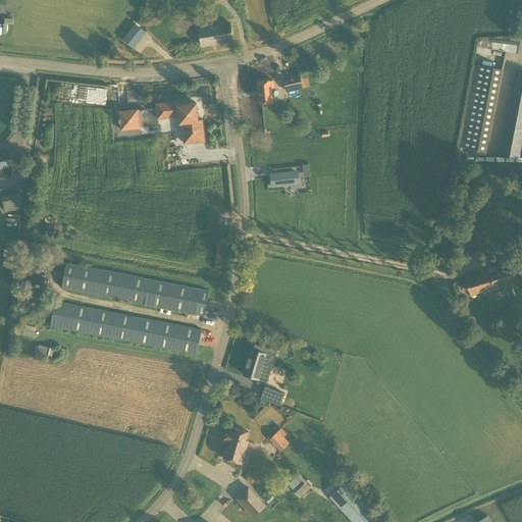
[(135,23),(122,40),(134,48),(146,33),(135,23)]
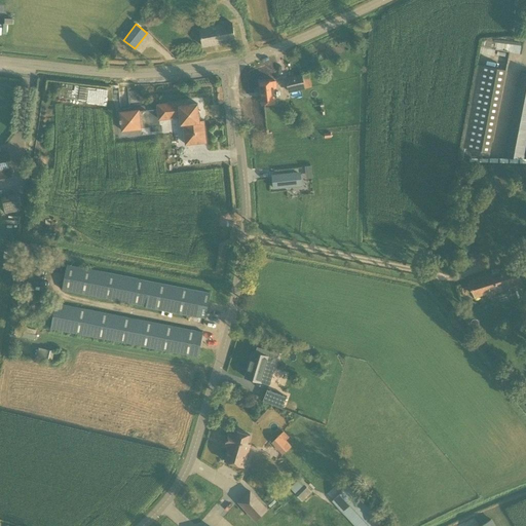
[(235,40),(232,24),(200,30),(203,46),(235,40)]
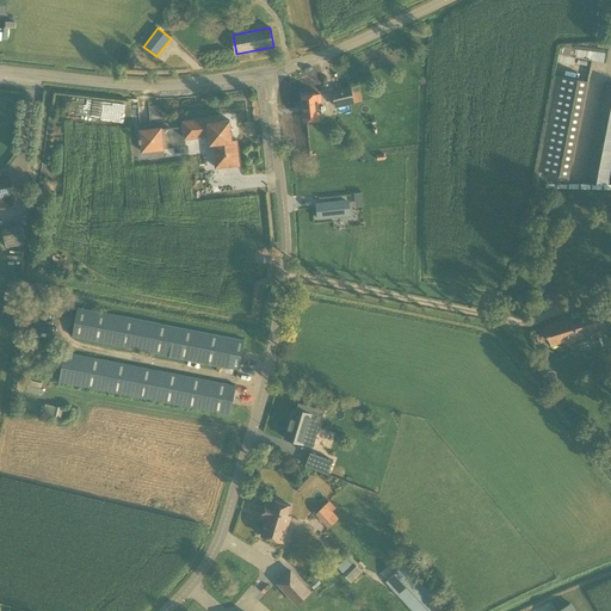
[(559,75),(539,172),(569,177),(587,81),(559,75)]
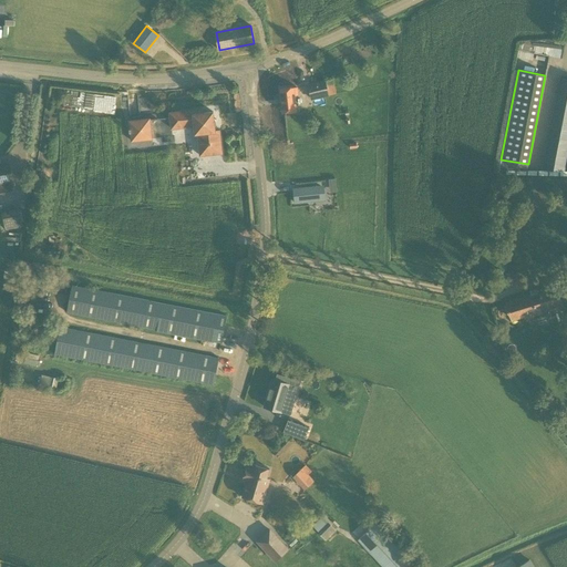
[(566,171),(566,78),(559,76),(544,160),(542,171),(566,171)]
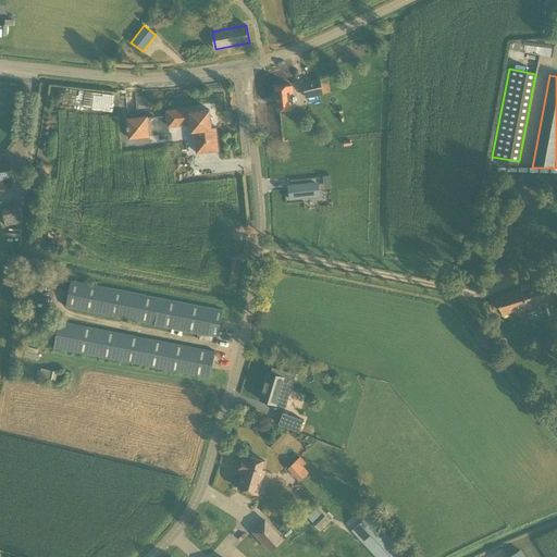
[(330,93),(326,78),(302,84),(306,98),(330,93)]
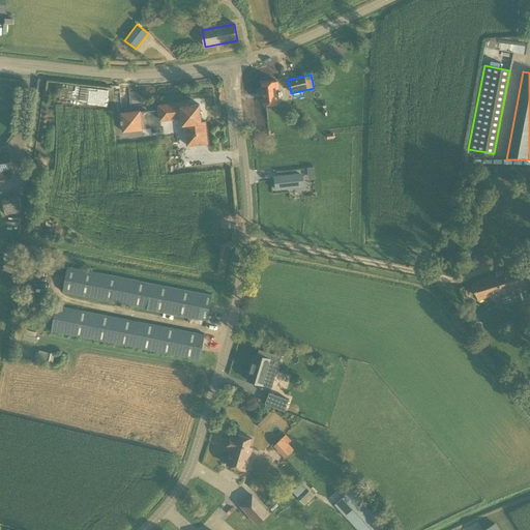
[(278,88),(277,82),(262,83),(264,106),(275,105),(273,88),(278,88)]
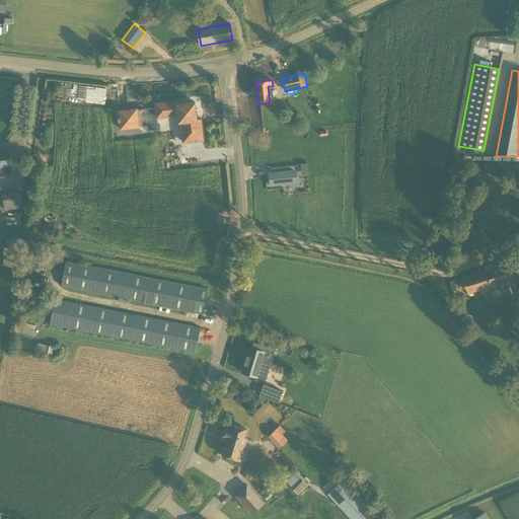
[(128,106),(119,107),(119,110),(119,114),(120,119),(120,122),(121,129),(121,130),(137,128),(148,127),(148,131),(159,130),(158,118),(178,116),(178,123),(180,123),(183,143),(204,140),(201,120),(197,120),(195,102),(186,103),(186,100),(155,103),(145,104),(144,104),(143,103),(142,103),(128,105),(128,106)]
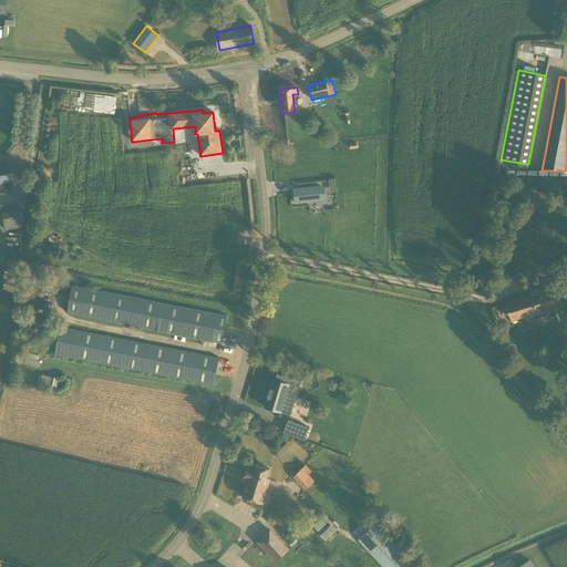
[(0,166),(0,184),(13,181),(10,164),(0,166)]
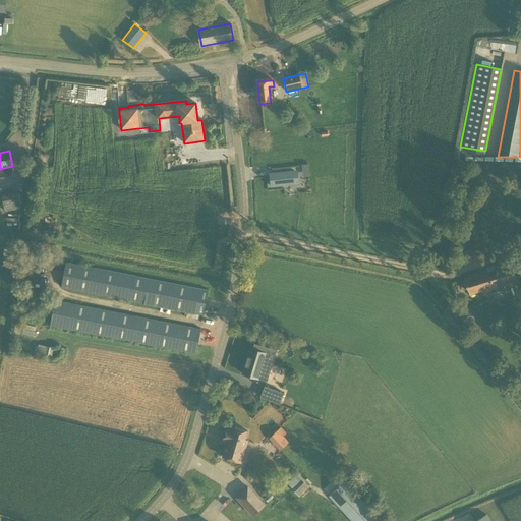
[(294,169),(270,172),(271,185),(296,183),(294,169)]
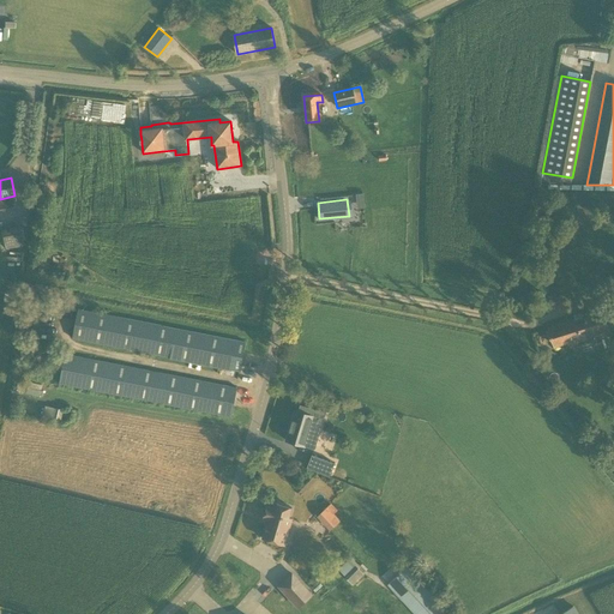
[(23,226),(1,228),(4,247),(24,245),(23,226)]
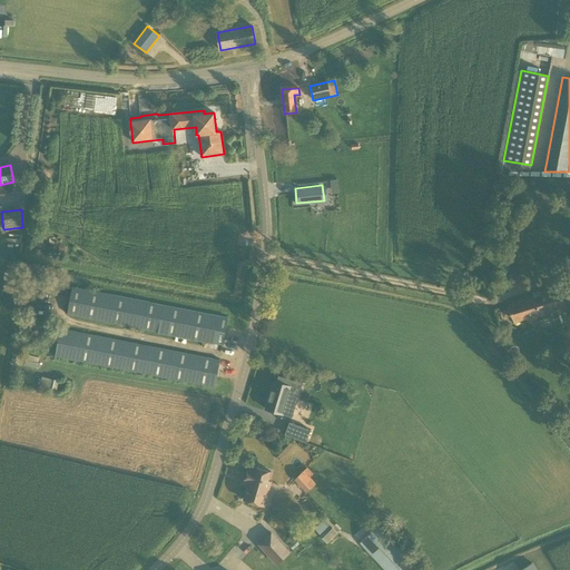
[(227,318),(71,287),(67,314),(222,345),(227,318)]
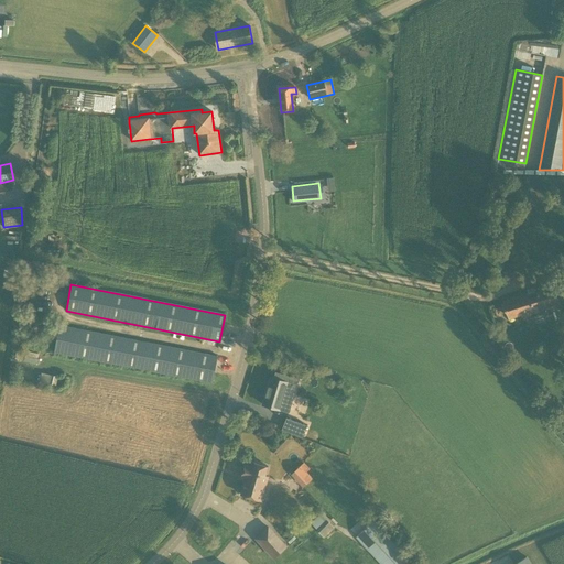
[(521,317),(557,306),(551,286),(535,291),(534,286),(527,290),(528,293),(503,301),(507,312),(509,318),(520,314),(521,317)]
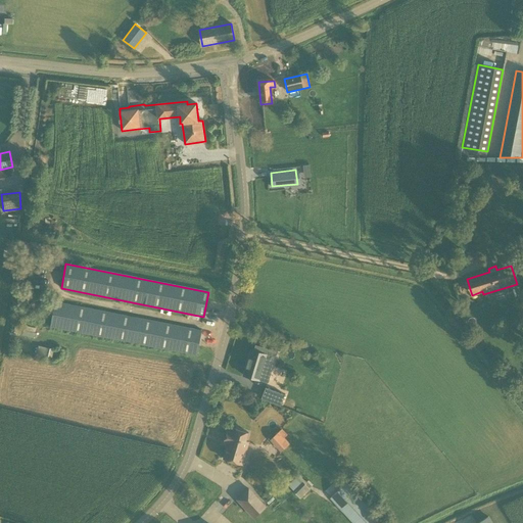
[(201,330),(55,301),(50,327),(197,355),(201,330)]
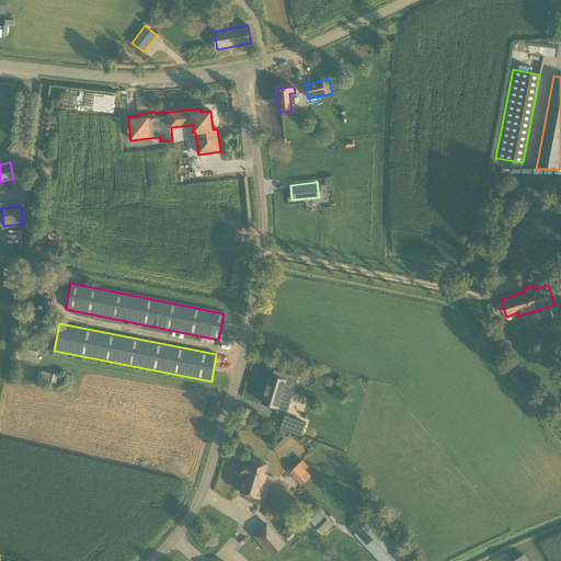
[(270,376),(262,403),(272,405),(277,408),(287,411),(298,377),(274,370),(272,376),(270,376)]
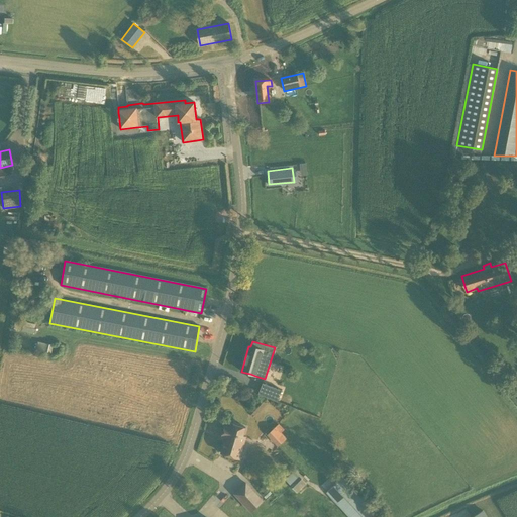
[(263,383),(259,394),(277,402),(282,390),(263,383)]
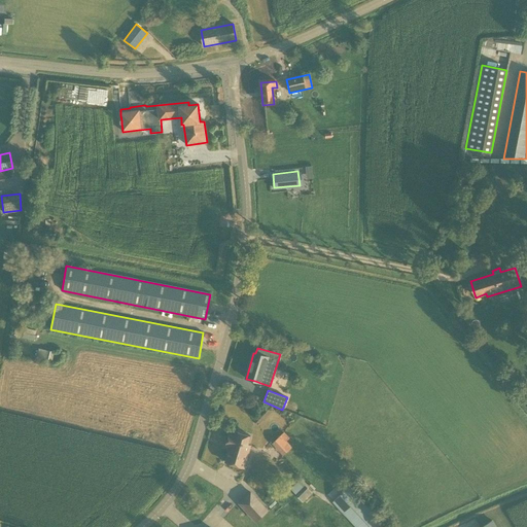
[(244,434),(234,431),(234,432),(230,431),(225,448),(229,449),(224,462),(244,468),(251,446),(248,445),(250,436),(244,434)]
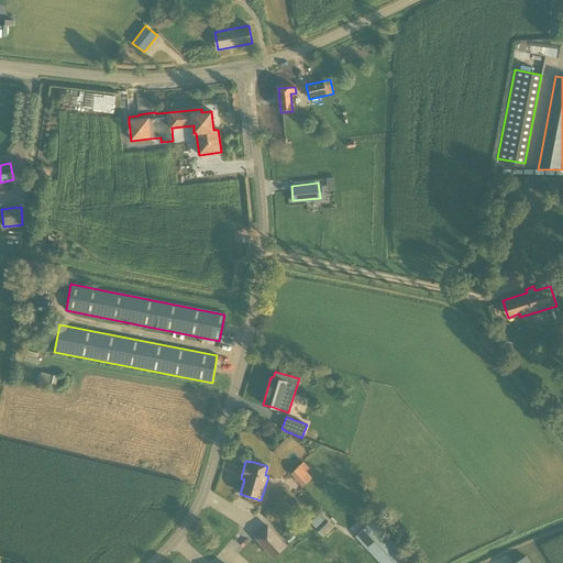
[(289,472),(301,487),(312,477),(307,471),(309,467),(304,461),(289,472)]
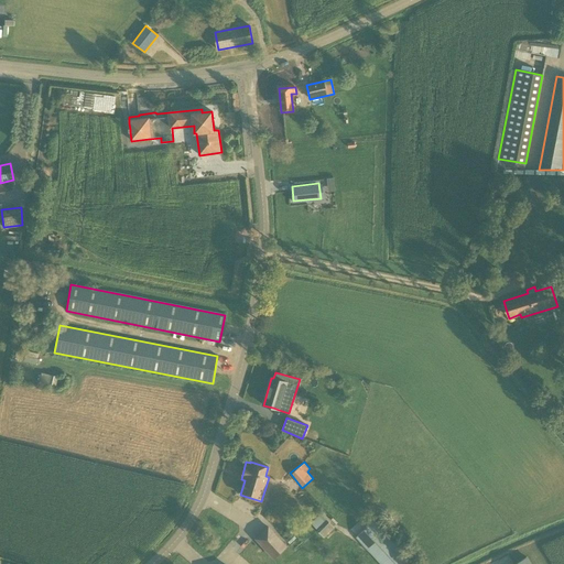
[(321,512),(310,522),(324,538),(334,528),(321,512)]
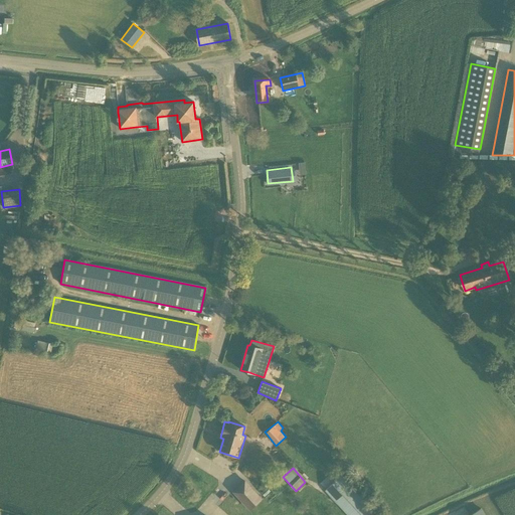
[(324,490),(347,514),(370,514),(374,512),(340,475),(324,490)]
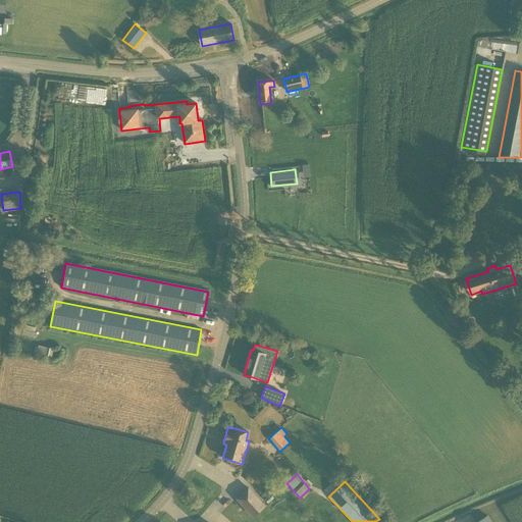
[(249,486),(236,498),(243,507),(253,518),(266,506),(256,494),(249,486)]
